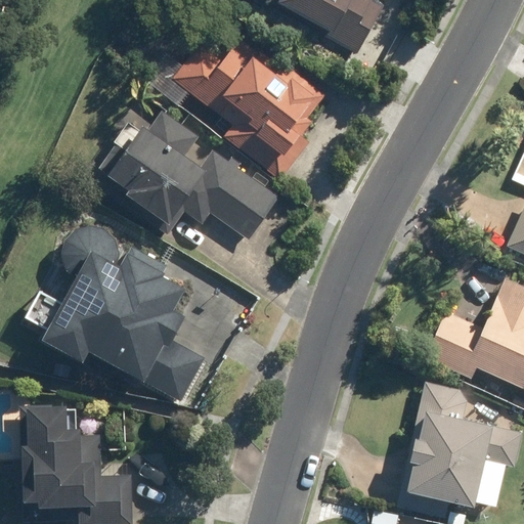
[(275,0),(273,6),(359,54),(386,7),(374,0),(275,0)]
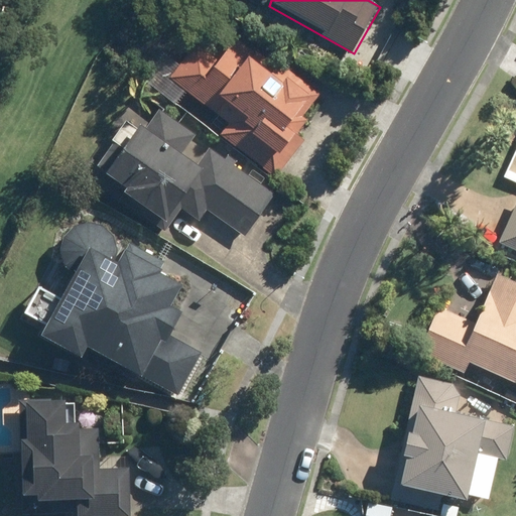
[(168,79),(228,124),(219,135),(274,178),(283,167),(303,141),(297,136),(309,121),(303,116),(319,95),(278,62),(273,70),(226,33),(212,51),(221,58),(219,61),(196,43),(168,79)]
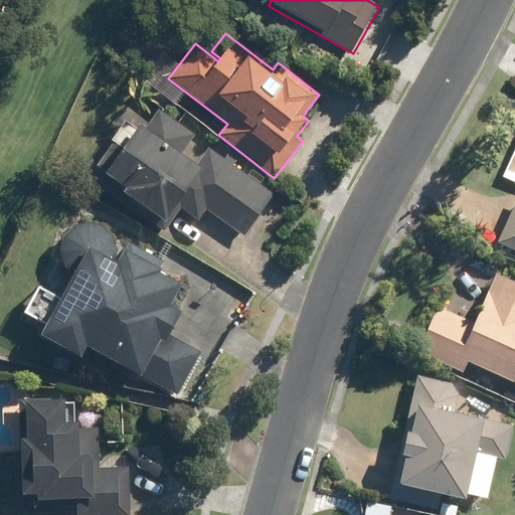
[(119,192),(168,223),(177,208),(197,220),(204,209),(244,234),(275,187),(157,114),(145,134),(123,121),(97,163),(100,165),(97,170),(123,186),(119,192)]
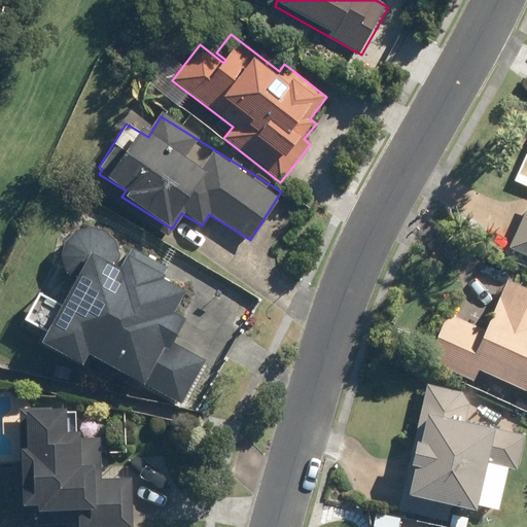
[(526,192),(523,191),(506,248),(526,255),(526,192)]
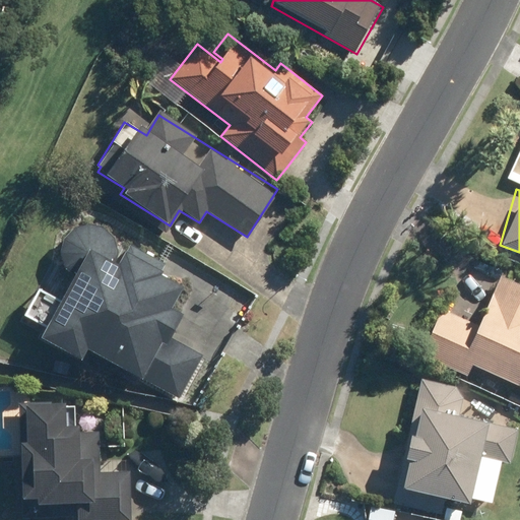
[(127,244),(121,255),(120,254),(120,251),(119,248),(118,244),(117,241),(115,238),(113,235),(111,233),(109,231),(106,229),(103,226),(100,225),(95,224),(92,224),(89,224),(85,224),(82,225),(79,226),(76,229),(73,231),(71,233),(68,235),(66,238),(65,241),(63,244),(63,248),(62,251),(62,254),(62,258),(63,261),(64,264),(66,267),(68,270),(70,273),(72,275),(58,302),(38,290),(23,318),(43,328),(37,339),(79,362),(85,349),(180,399),(205,351),(171,333),(182,313),(172,308),(182,287),(161,276),(168,265),(127,244)]
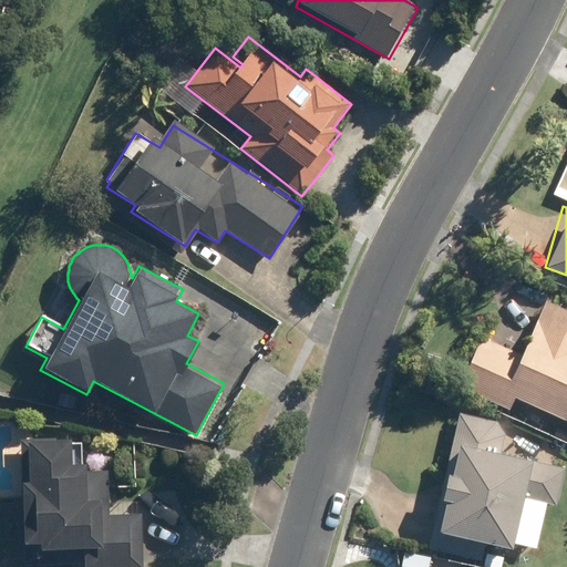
[(503,342),(481,334),(460,392),(508,415),(515,401),(566,425),(566,306),(524,286),(519,295),(525,297),(503,342)]
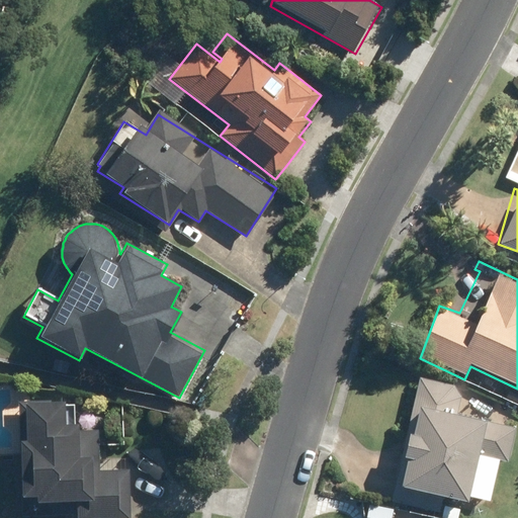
[(397,492),(467,503),(467,499),(491,502),(496,466),(509,468),(516,421),(485,417),(488,396),(413,384),(397,492)]
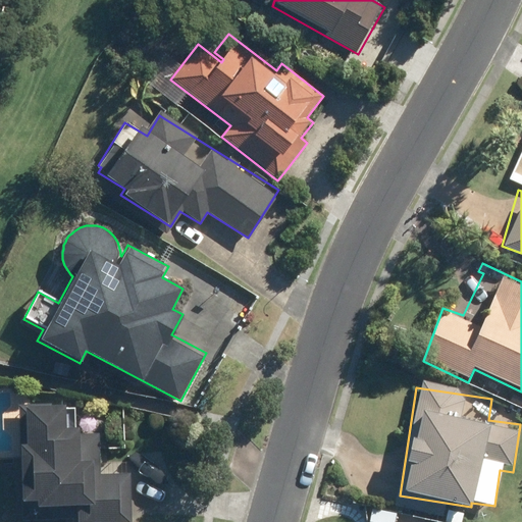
[(89,521),(97,521),(131,521),(134,471),(103,469),(104,436),(83,435),(84,430),(67,430),(68,406),(21,404),(17,506),(89,509),(89,521)]
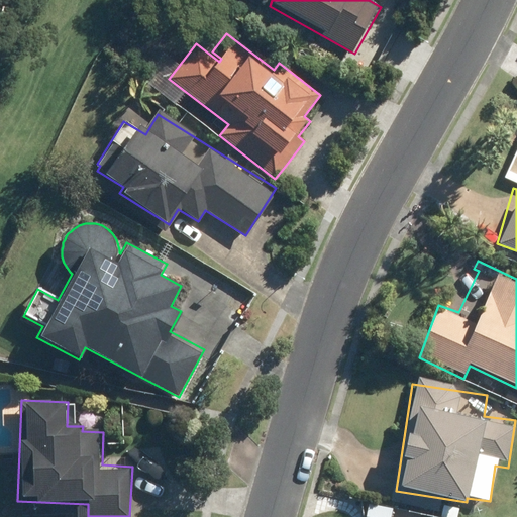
All buildings are outlined.
